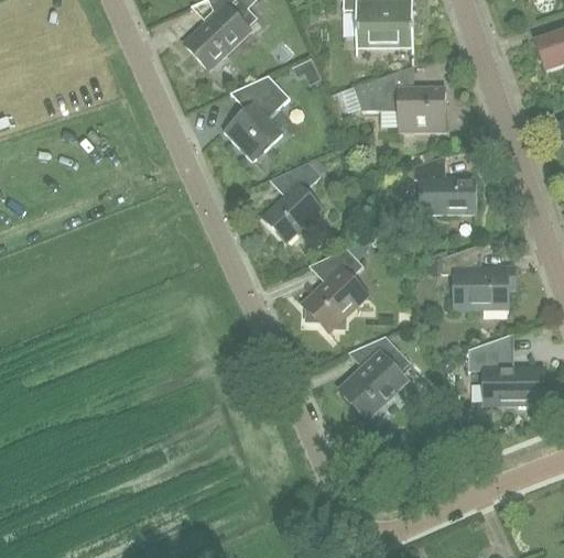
[(208,67),(250,29),(238,15),(255,0),(210,0),(219,10),(185,42),(208,67)]
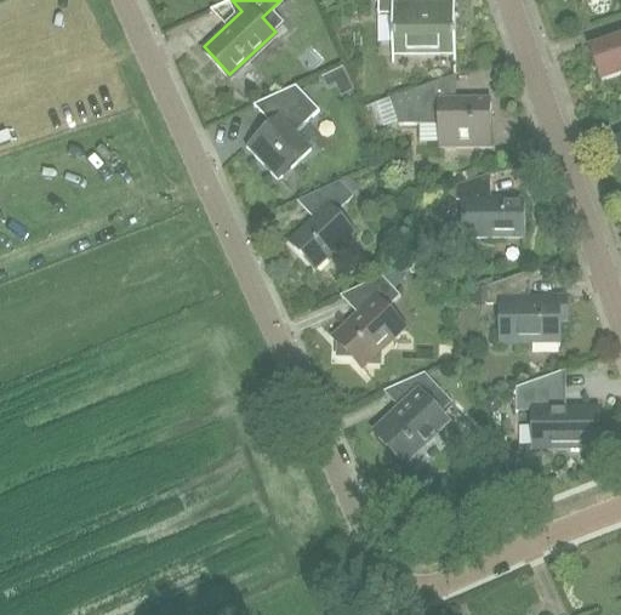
[(455,10),(455,0),(376,0),(377,11),(392,11),(392,46),(455,45),(455,10)]
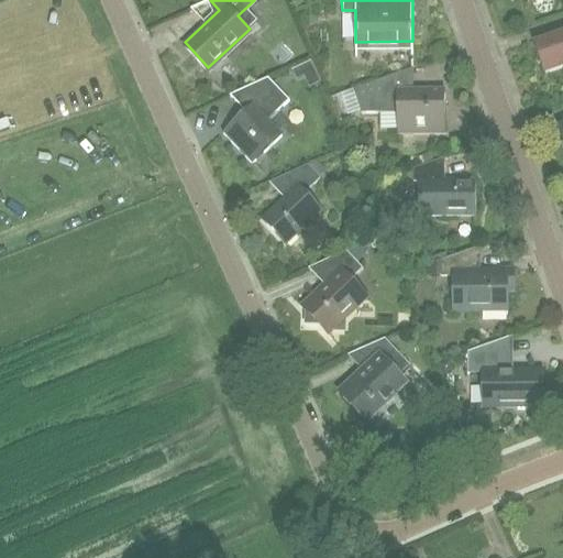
[(562,19),(536,30),(538,36),(562,26),(562,19)]
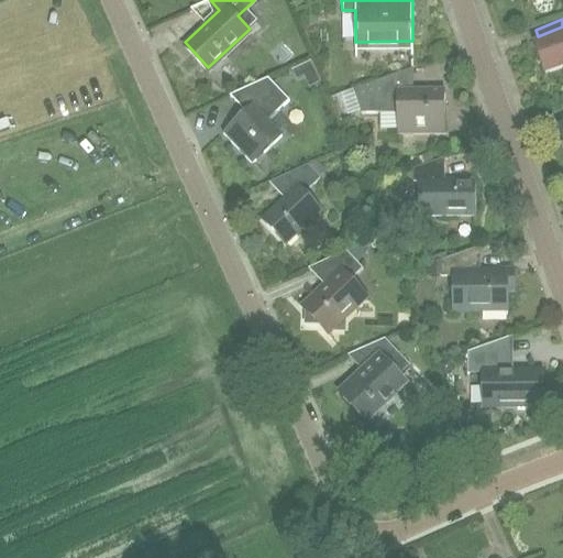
[(545,70),(562,63),(562,28),(534,39),(545,70)]
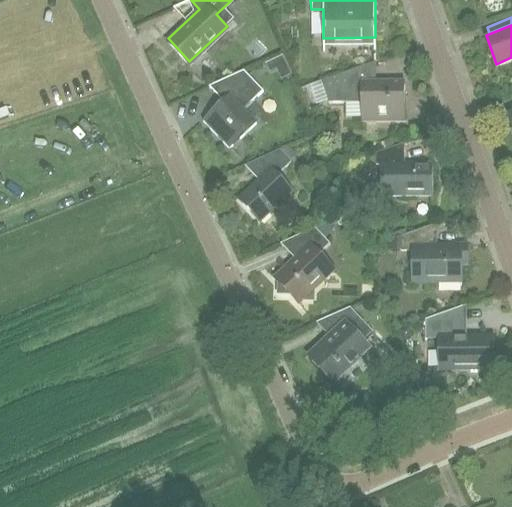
[(372,79),(372,60),(317,79),(325,97),(360,97),(360,114),(404,113),(403,79),(372,79)]
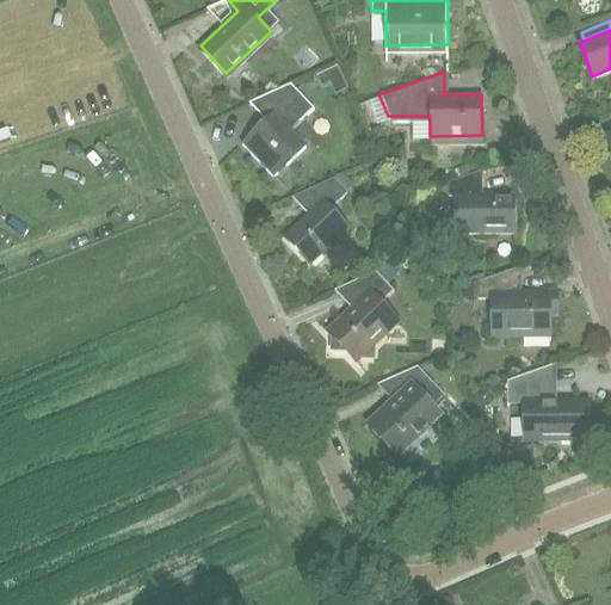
[(272,173),(306,143),(290,127),(314,104),(291,80),(250,99),(266,118),(242,141),(272,173)]
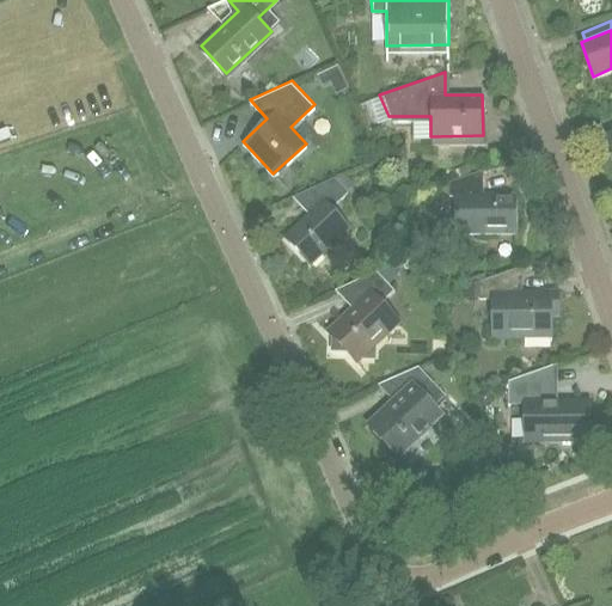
[(482,193),(482,169),(448,179),(448,193),(454,193),(456,232),(518,231),(516,191),(482,193)]
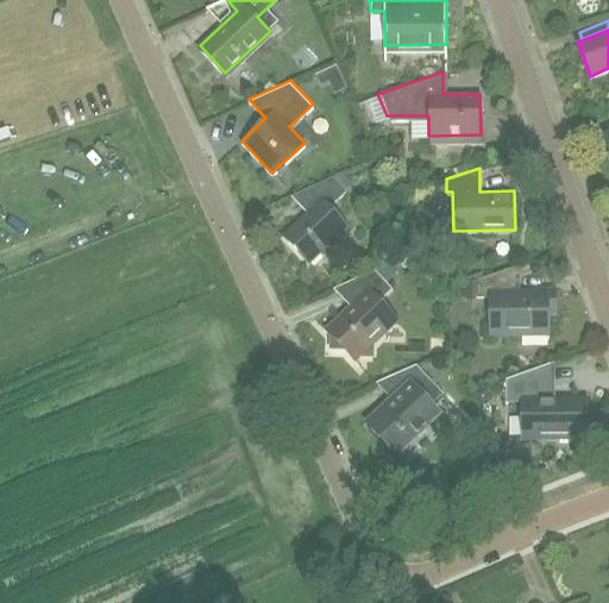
[(309,259),(347,224),(330,205),(346,188),(333,174),(292,193),(308,211),(284,233),(309,259)]
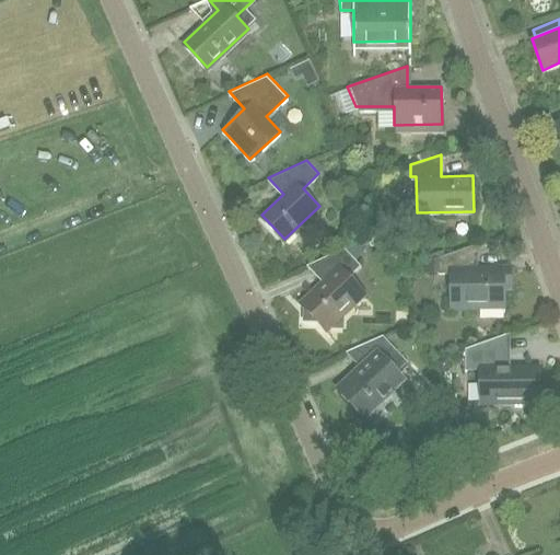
[(357,241),(307,263),(323,279),(300,301),(304,305),(304,314),(307,319),(316,319),(324,326),(345,327),(345,307),(363,290),(349,275),(361,263),(356,257),(364,249),(357,241)]
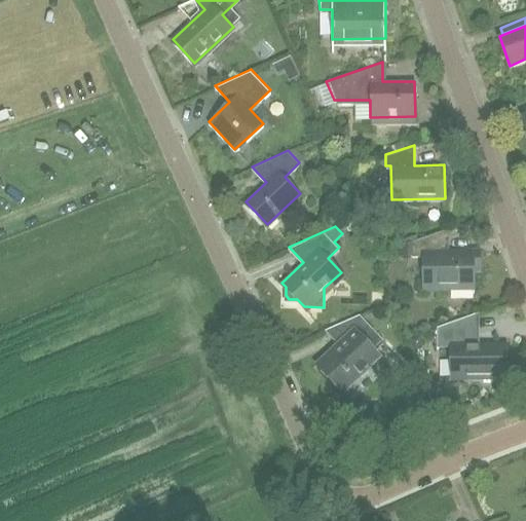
[(449,249),(449,226),(410,239),(411,254),(424,254),(424,288),(475,288),(475,267),(480,267),(480,249),(449,249)]
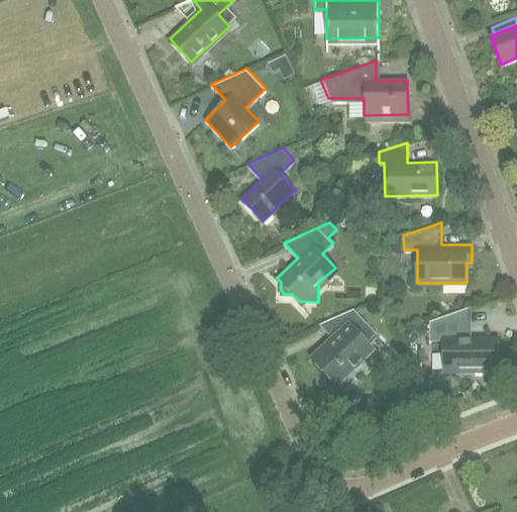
[(471,337),(471,305),(429,320),(429,340),(442,339),(443,368),(496,367),(495,337),(471,337)]
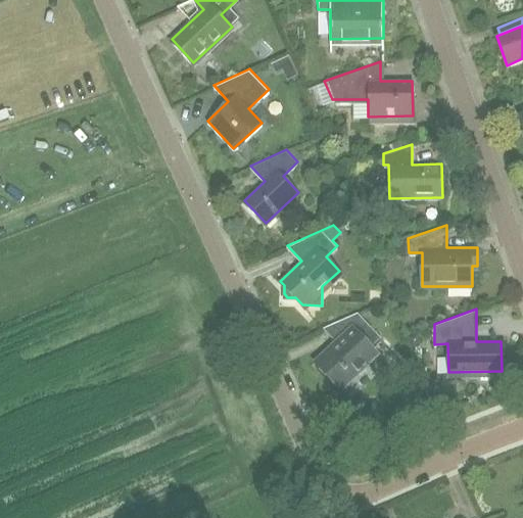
[(340,386),(376,354),(369,346),(381,336),(358,311),(324,327),(337,341),(317,361),(340,386)]
